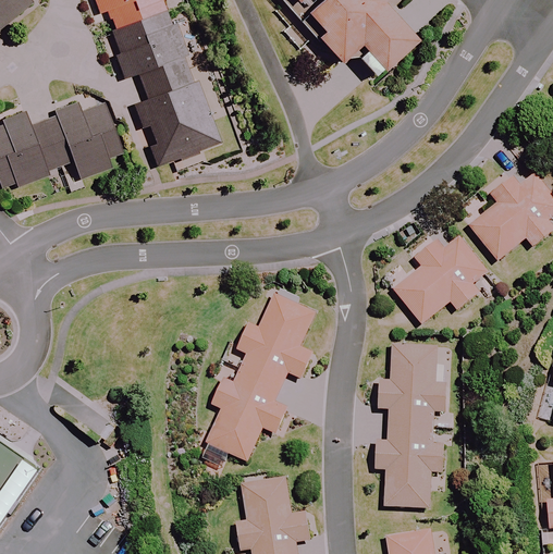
[(0,24),(31,0),(0,0),(0,24)]
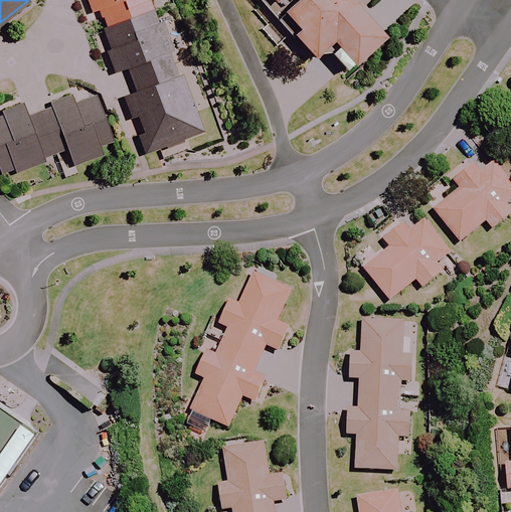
[(144,153),(203,131),(155,0),(87,0),(91,9),(98,6),(112,45),(105,47),(113,69),(127,63),(136,87),(121,93),(130,115),(138,112),(145,131),(137,134),(144,153)]
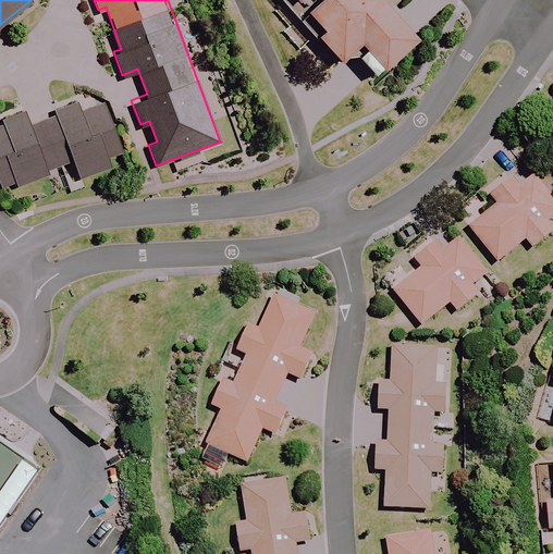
[(305,0),(330,28),(324,34),(346,58),(364,42),(384,65),(417,37),(384,0),(305,0)]
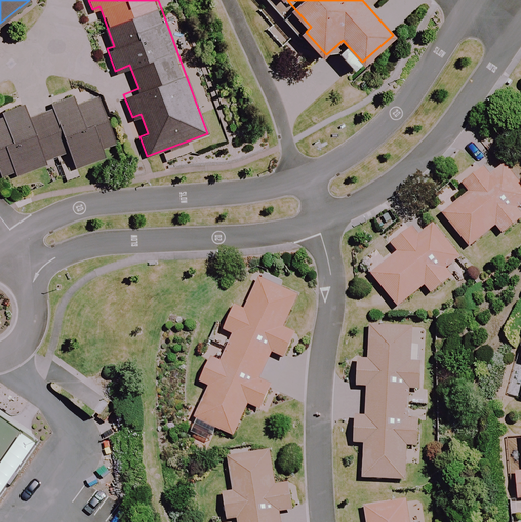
[(0,116),(0,171),(1,173),(68,149),(74,164),(106,153),(103,145),(114,141),(95,91),(76,98),(74,93),(51,102),(53,107),(30,115),(24,101),(0,109),(0,116)]
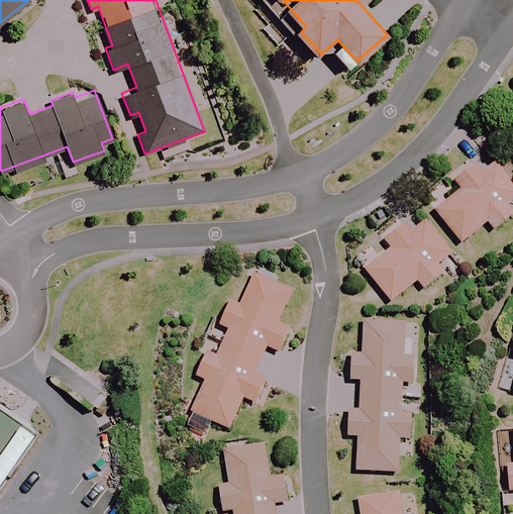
[(460,186),(433,208),(460,240),(487,219),(493,225),(512,210),(506,203),(512,197),(512,182),(494,159),(481,170),(475,163),(454,179),(460,186)]
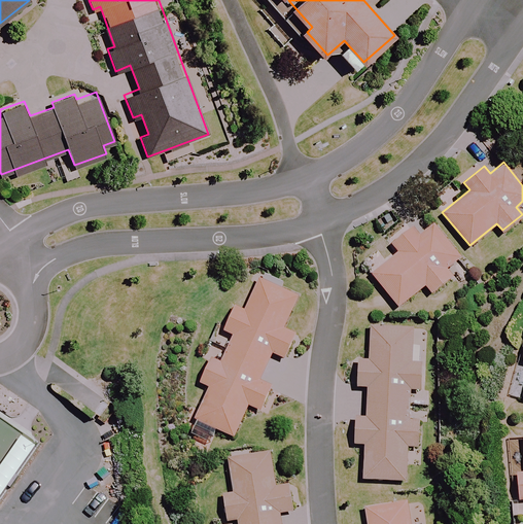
[(398,250),(371,273),(398,306),(425,284),(431,290),(451,274),(445,268),(459,255),(432,222),(419,233),(413,226),(392,243),(398,250)]
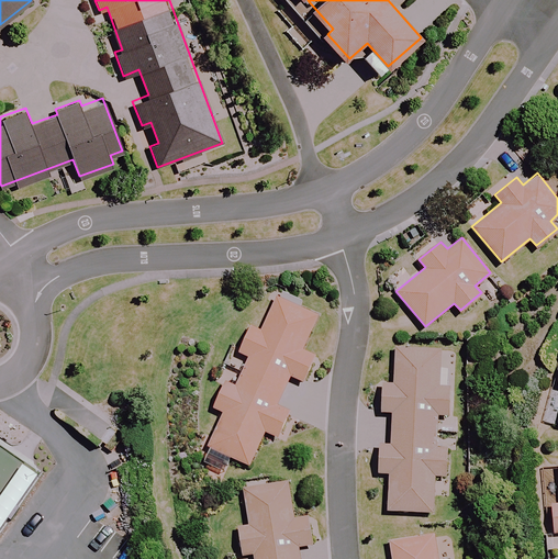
[(300,349),(315,316),(276,298),(260,331),(252,327),(238,354),(249,359),(236,387),(225,382),(213,409),(224,414),(209,447),(248,466),(264,434),(274,438),(287,410),(276,405),(289,376),(300,380),(312,355),(300,349)]
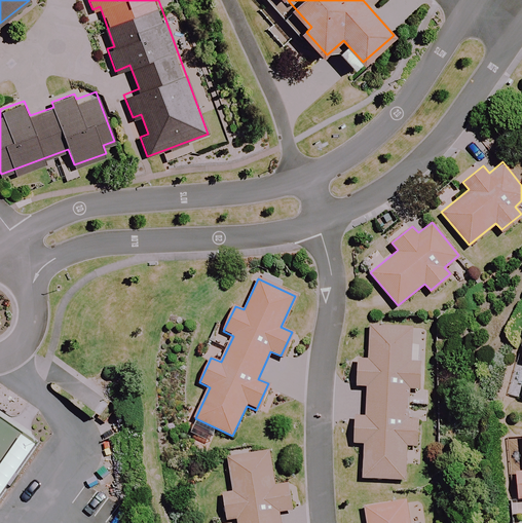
[(409,360),(411,326),(370,323),(368,358),(361,357),(360,385),(368,385),(366,414),(358,414),(356,441),(365,442),(363,476),(404,479),(406,446),(413,446),(415,417),(407,417),(408,386),(416,386),(418,360),(409,360)]
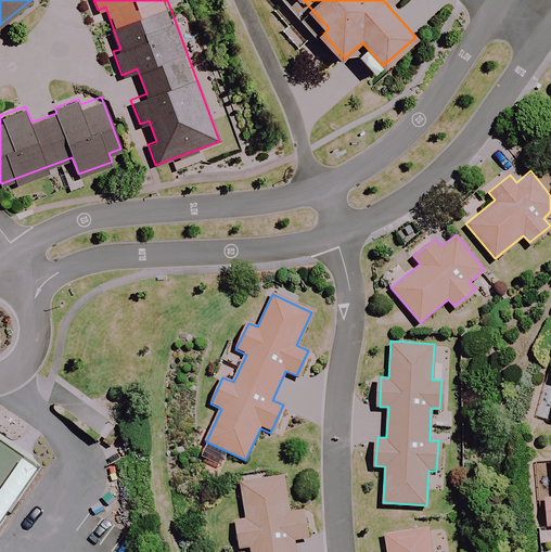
[(290,510),(284,475),(241,482),(246,517),(236,518),(242,548),(253,547),(253,551),(296,551),(295,538),(306,536),(302,509),(290,510)]
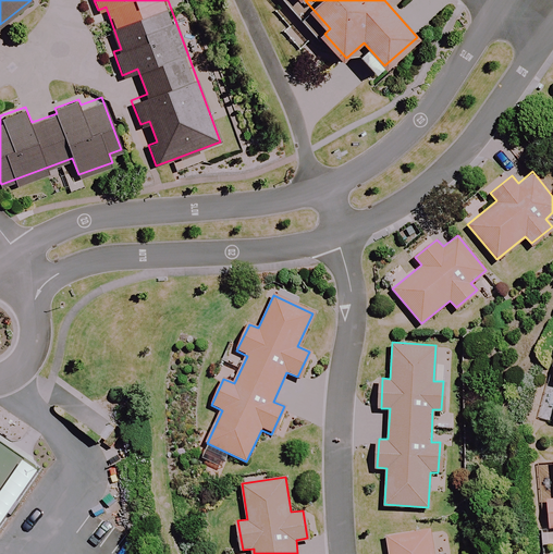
[(432,553),(428,528),(385,534),(388,553),(432,553)]
